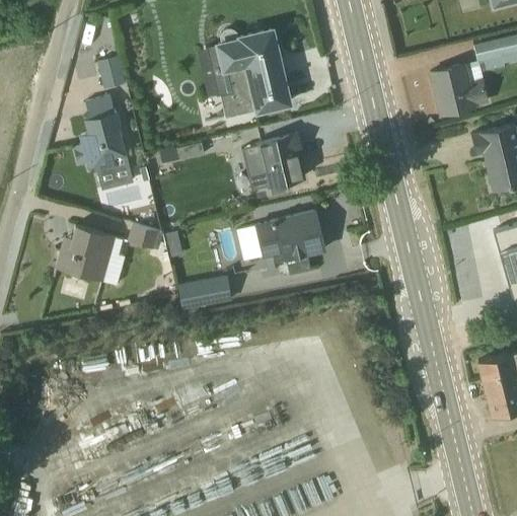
[(516,0),(488,0),(491,9),(516,2),(516,0)]
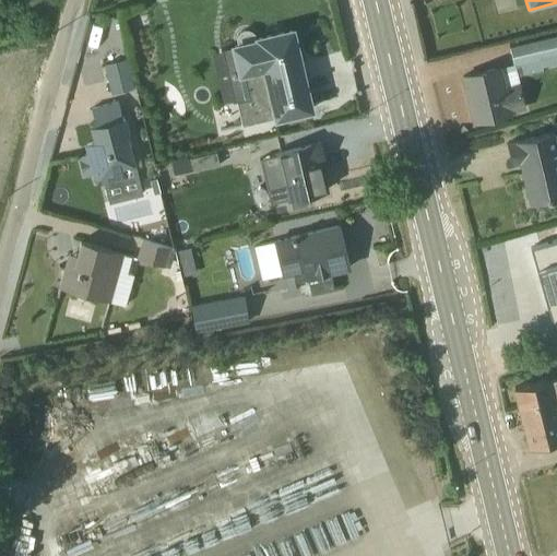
[(288,117),(311,111),(293,34),(261,40),(253,34),(248,33),(244,33),(241,35),(238,38),(237,45),(230,47),(237,74),(226,77),(233,105),(236,105),(241,128),(288,117)]
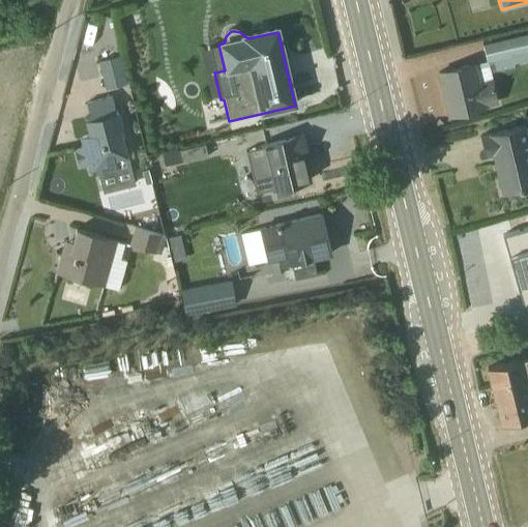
[(527,38),(484,49),(488,64),(440,76),(440,81),(447,109),(449,119),(450,119),(499,107),(492,76),(516,70),(515,68),(527,64),(527,38)]
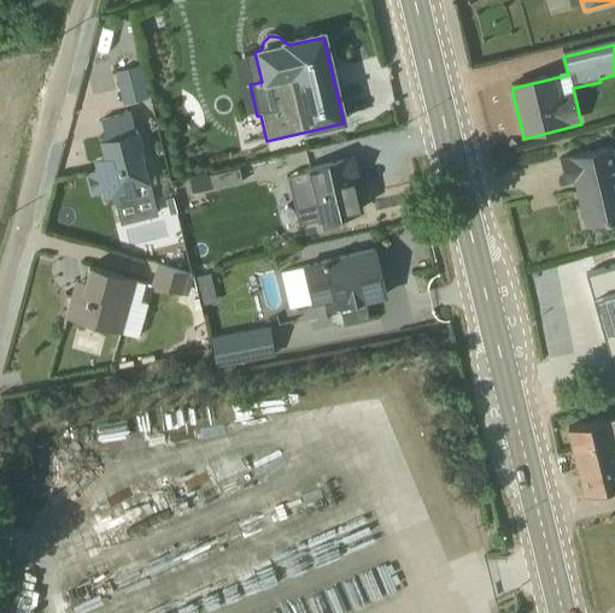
[(115,75),(123,106),(148,100),(140,68),(115,75)]
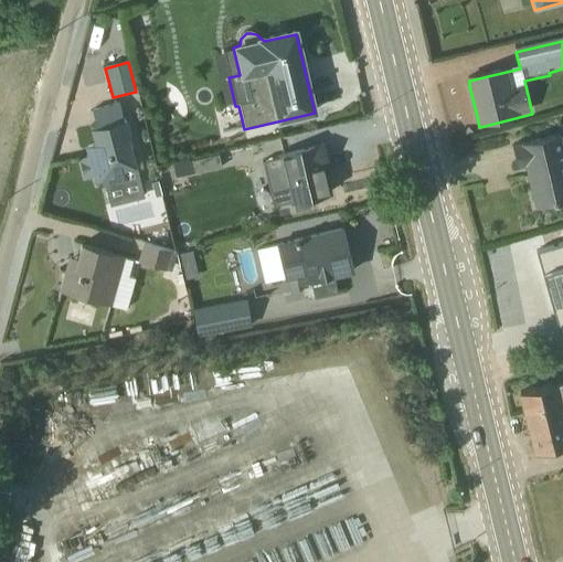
[(120,106),(94,113),(97,129),(93,130),(98,157),(81,161),(86,181),(95,179),(97,189),(126,181),(124,172),(137,169),(120,106)]
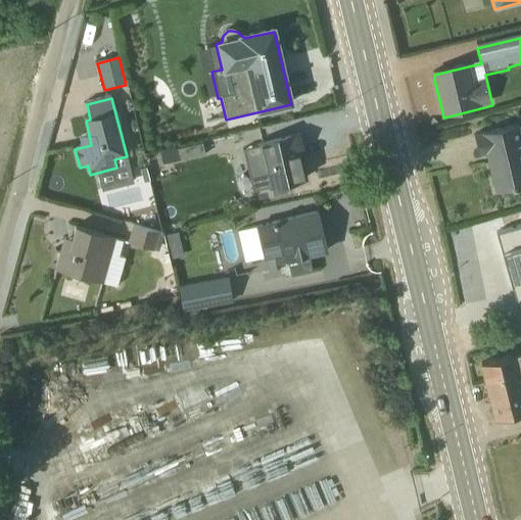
[(258,146),(269,189),(304,181),(298,153),(302,152),(298,137),(295,138),(292,124),(270,129),(274,143),(258,146)]
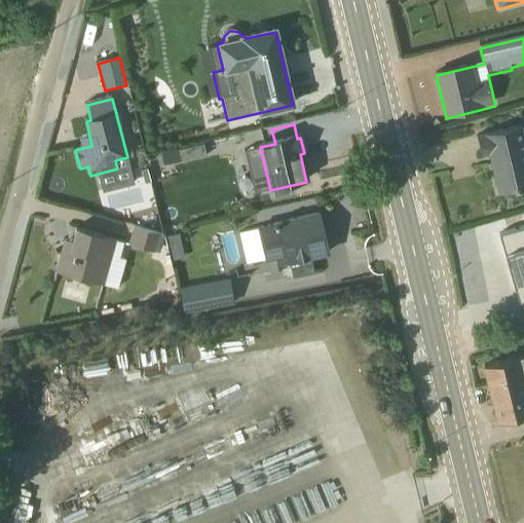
[(499,195),(523,189),(523,133),(522,127),(478,138),(482,156),(489,154),(499,195)]
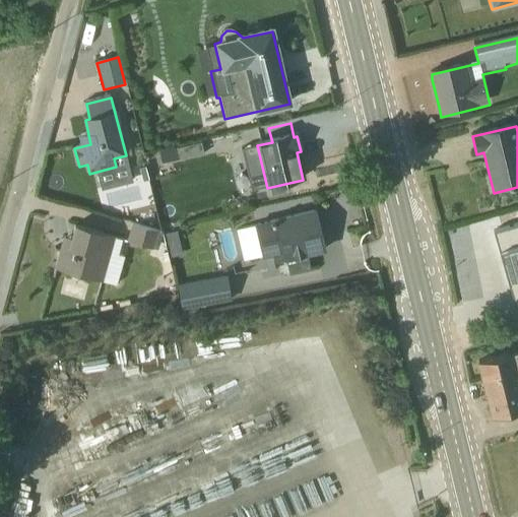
[(237,233),(244,261),(262,257),(263,260),(275,257),(276,265),(286,262),(289,276),(311,271),(308,256),(325,251),(316,213),(237,233)]
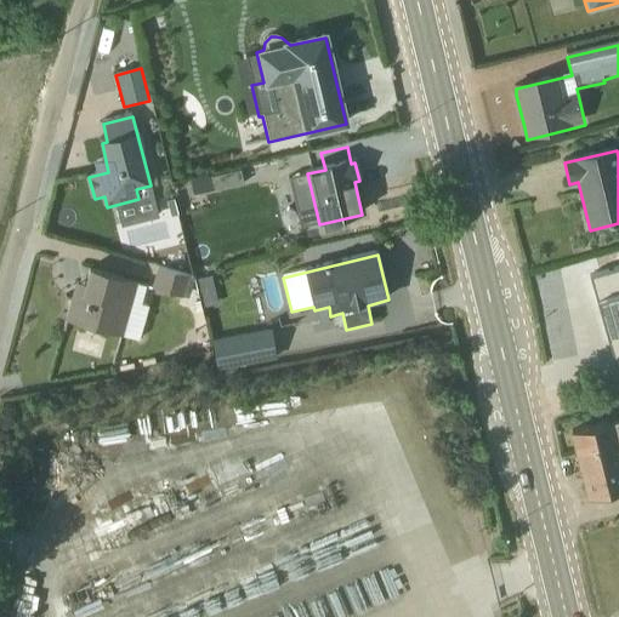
[(152,291),(189,302),(194,279),(158,269),(152,291)]
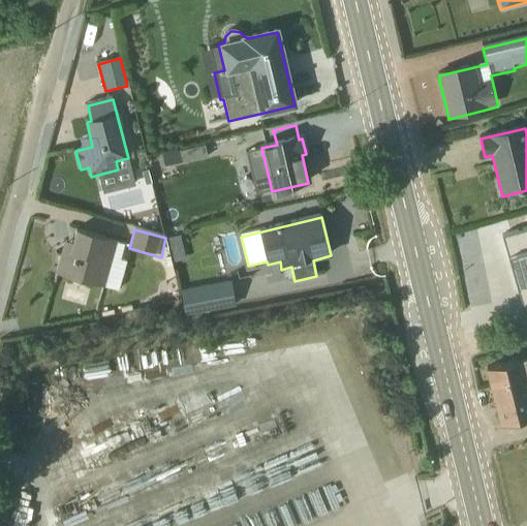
[(526,230),(502,238),(525,314),(526,313),(526,230)]
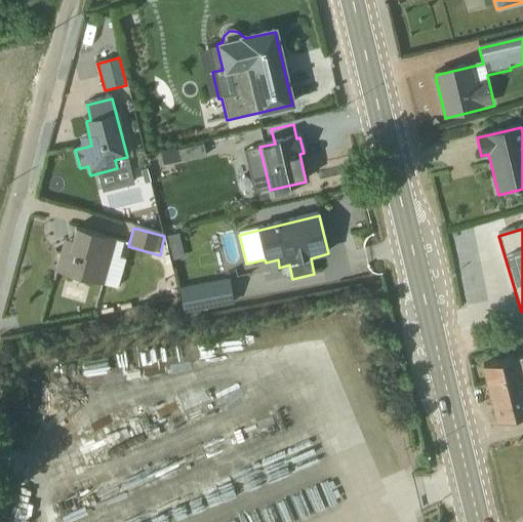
[(62,254),(54,280),(55,280),(57,273),(118,288),(125,262),(119,259),(123,244),(116,242),(116,241),(77,230),(69,255),(56,252),(55,253),(62,254)]
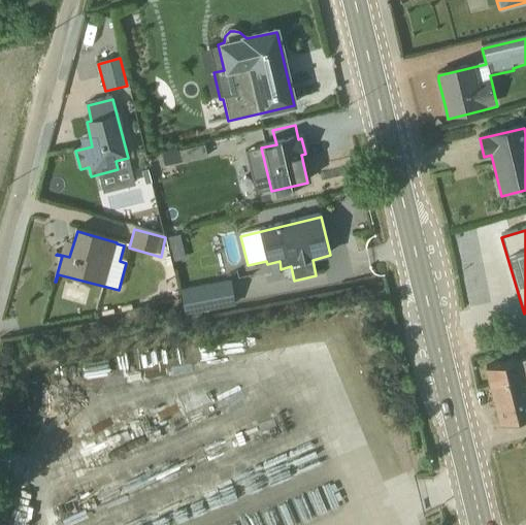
[(185,262),(181,238),(167,240),(172,265),(185,262)]
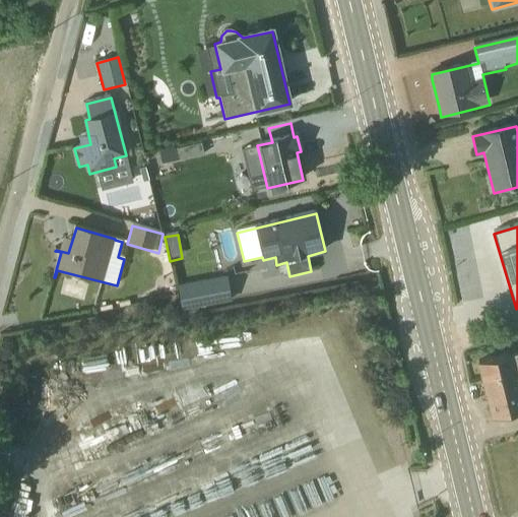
[(177,280),(179,308),(231,305),(229,277),(177,280)]
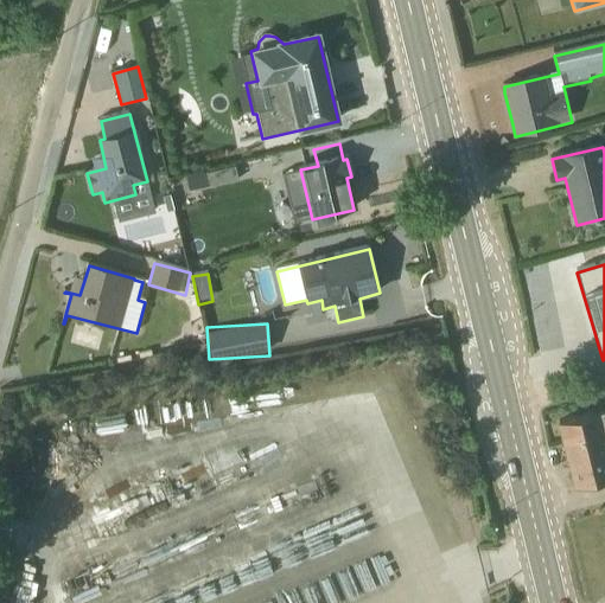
[(604,412),(560,423),(575,488),(604,480),(604,412)]
